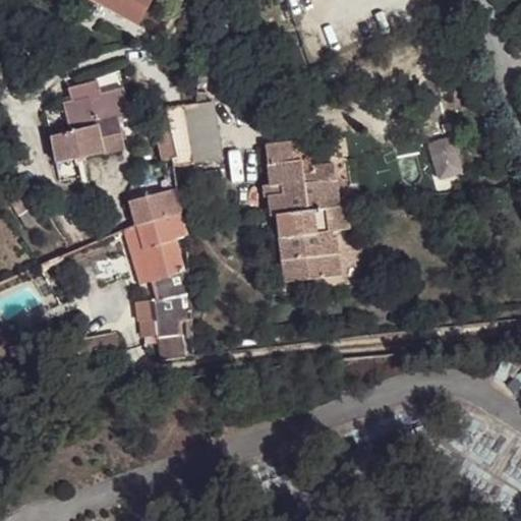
[(146,0),(89,0),(133,24),(146,0)]
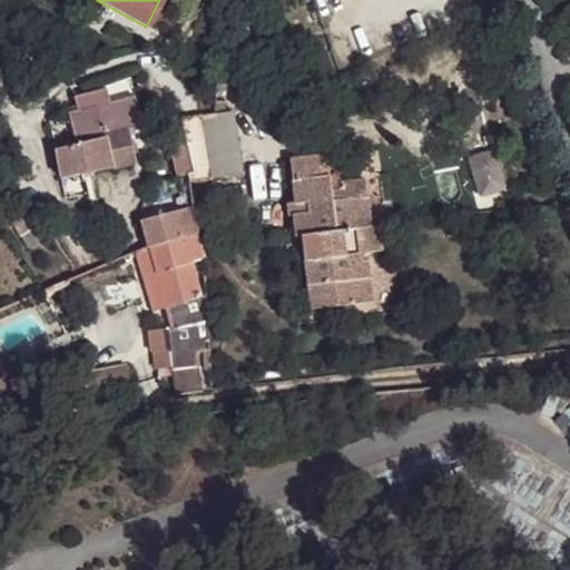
[(108,106),(102,89),(72,95),(76,141),(107,137),(106,134),(139,129),(135,100),(108,106)]
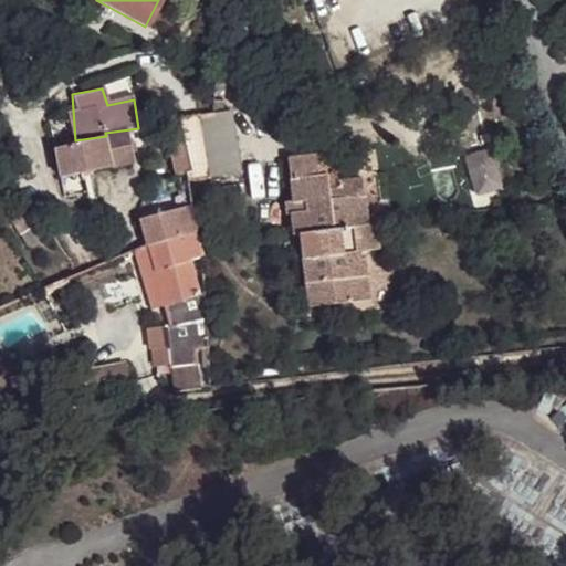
[(186,122),(168,125),(178,173),(195,168),(186,122)]
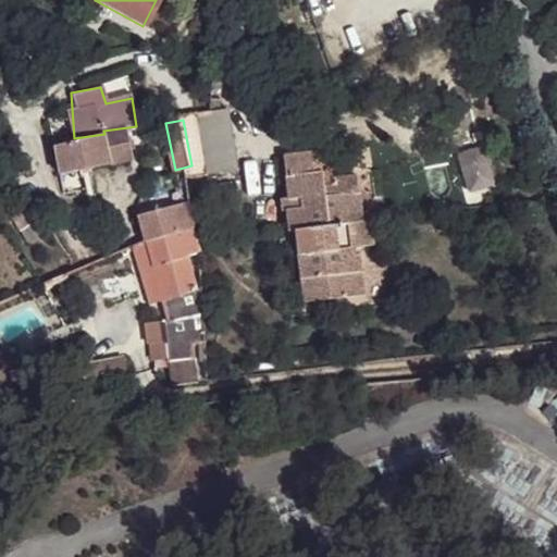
[(143,158),(136,126),(103,131),(104,134),(109,164),(143,158)]
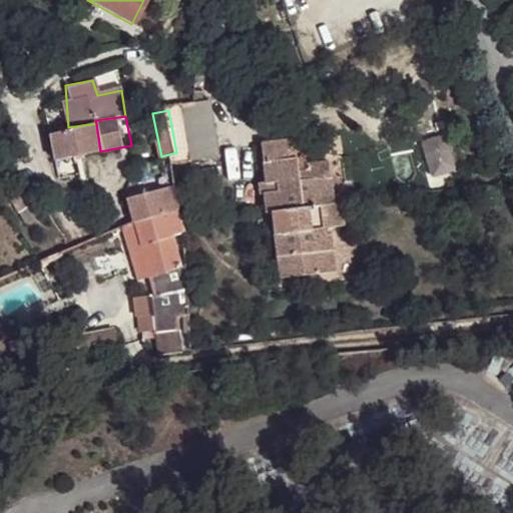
[(96,123),(68,127),(52,129),(56,157),(100,151),(96,123)]
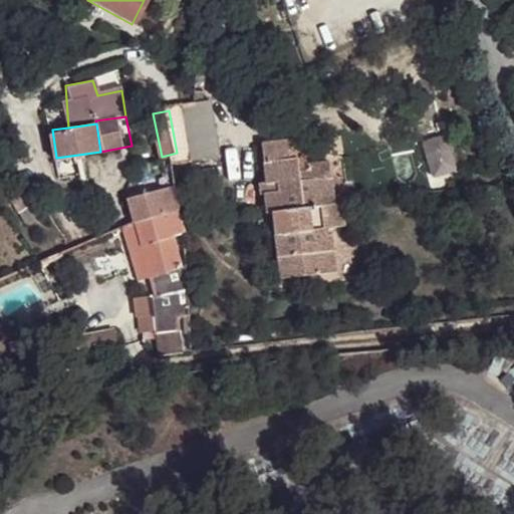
[(263,192),(264,212),(271,212),(277,280),(331,273),(328,236),(322,237),(321,230),(327,229),(339,227),(337,204),(332,204),(327,163),(306,165),(306,171),(298,171),(297,159),(295,140),(263,143),(266,183),(274,183),(274,191),(263,192)]
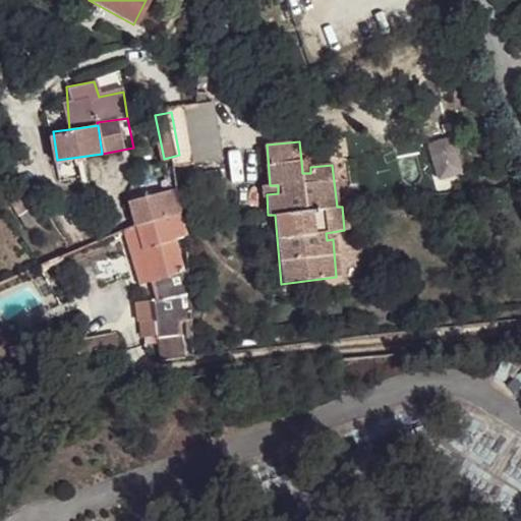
[(309,160),(301,161),(302,173),(310,173),(310,167),(309,160)]
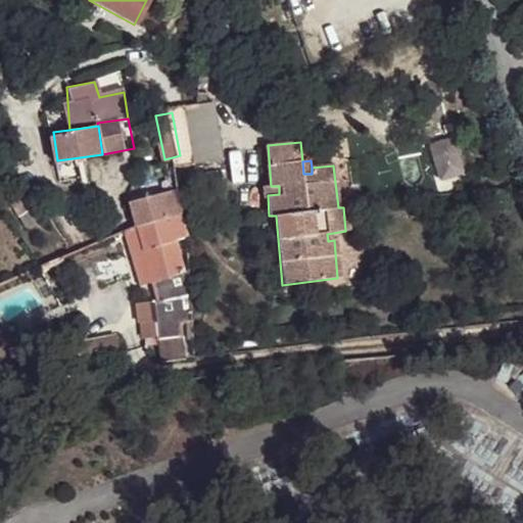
[(168,217),(180,214),(174,191),(160,194),(168,217)]
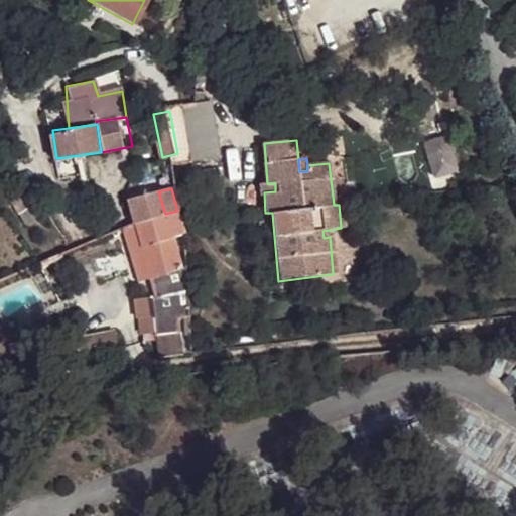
[(134,224),(165,214),(158,191),(128,200),(134,224)]
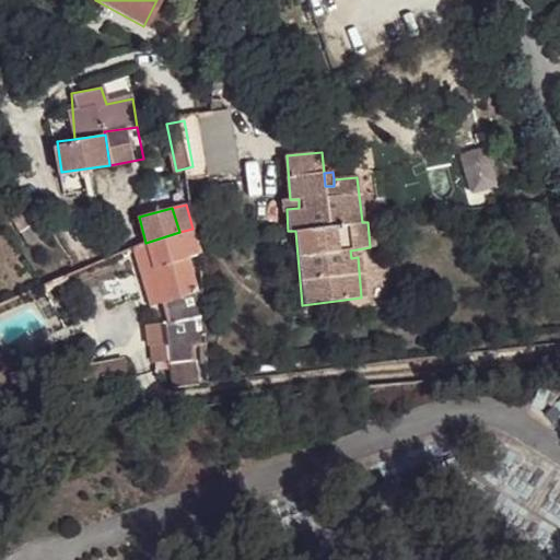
[(185,256),(199,252),(193,229),(179,232),(185,256)]
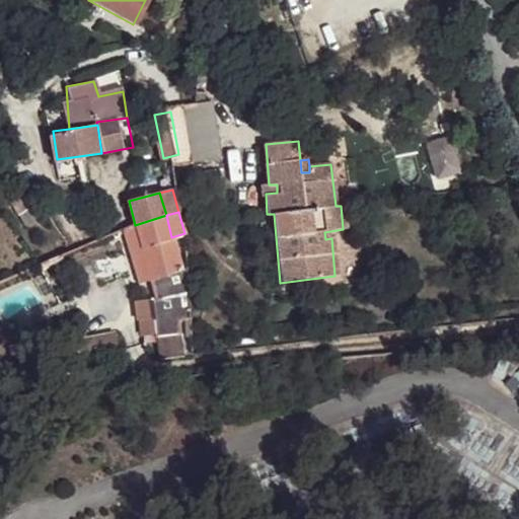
[(141,247),(171,237),(166,215),(135,225),(141,247)]
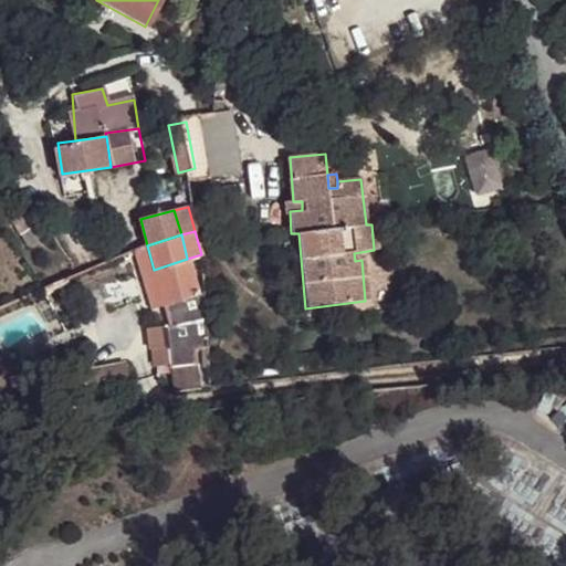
[(147,245),(134,251),(149,308),(164,305),(154,270),(147,245)]
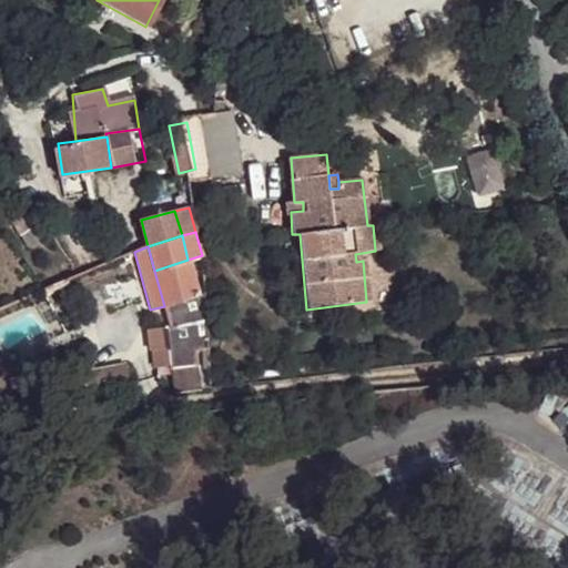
[(201,350),(202,255),(188,260),(199,295),(164,306),(169,326),(161,328),(163,341),(166,364),(166,367),(193,365),(192,350),(201,350)]
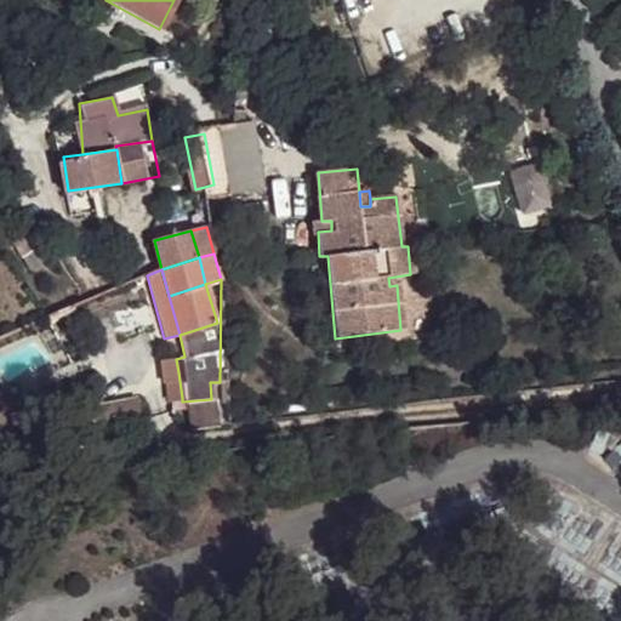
[(217,323),(205,284),(169,296),(180,335),(217,323)]
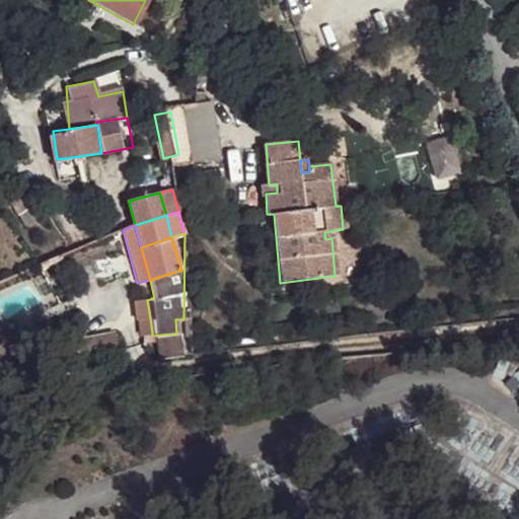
[(140,334),(152,332),(149,311),(138,313),(140,334)]
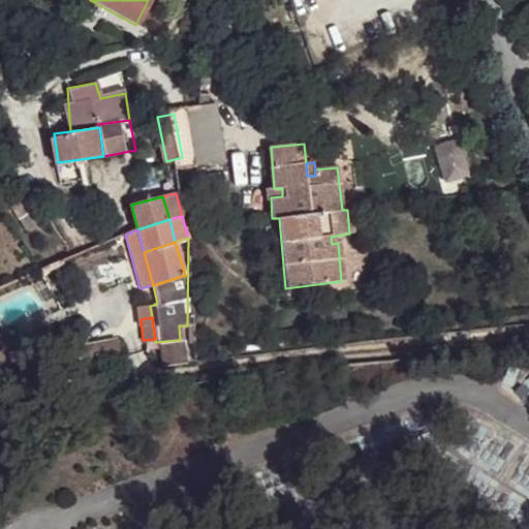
[(116,365),(113,345),(103,346),(72,349),(75,371),(116,365)]
